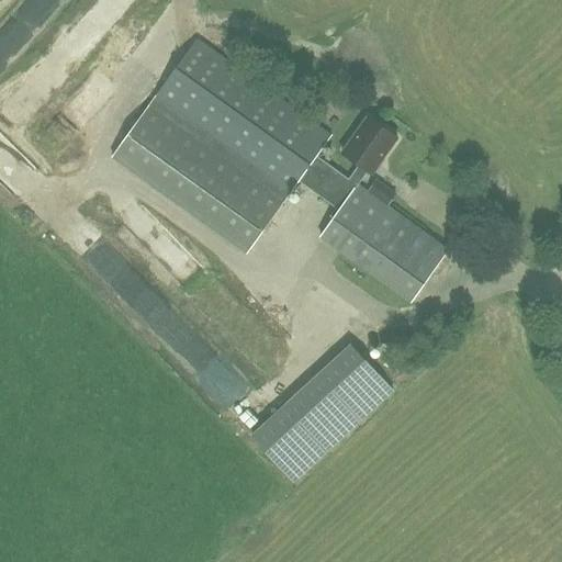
[(316,156),(330,135),(199,40),(113,158),(246,254),(298,181),(316,156)]
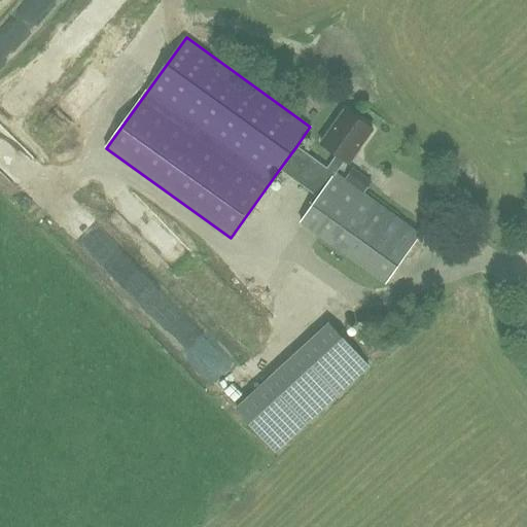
[(54,109),(34,120),(42,135),(62,124),(54,109)]
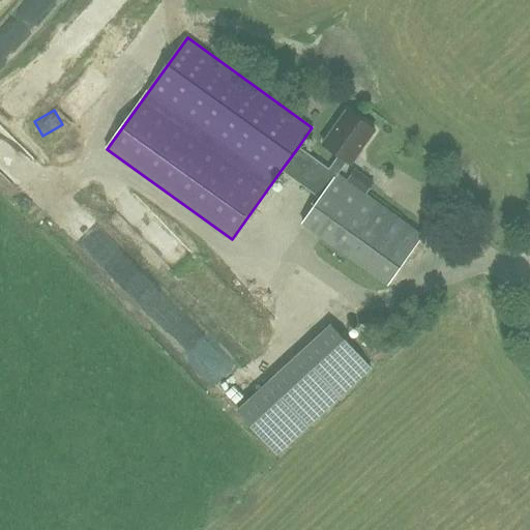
[(328,169),(298,147),(281,171),(319,198),(336,175),(347,162),(350,164),(375,130),(347,111),(322,144),(339,155),(328,169)]
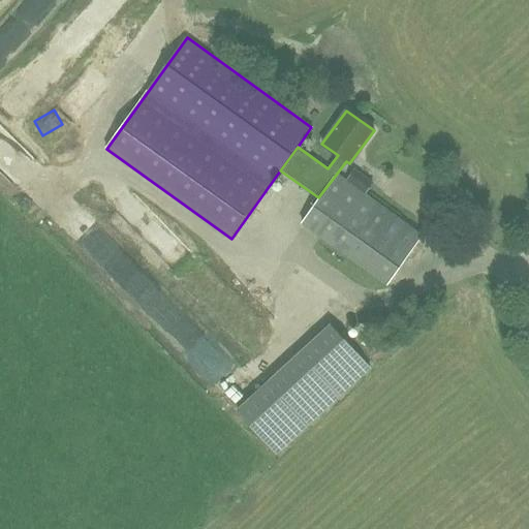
[(422,236),(336,175),(318,197),(301,222),(386,283),(422,236)]
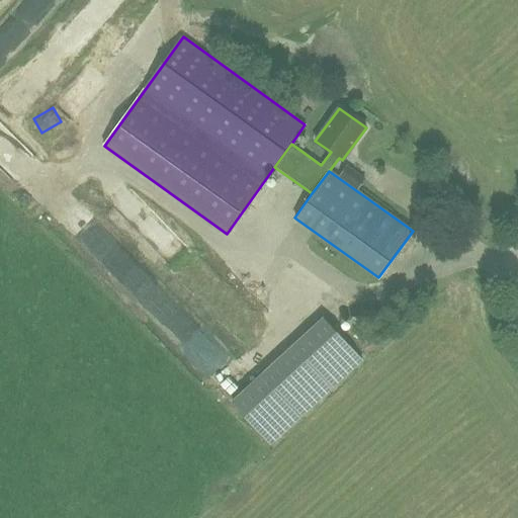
[(162,237),(175,221),(123,178),(110,194),(162,237)]
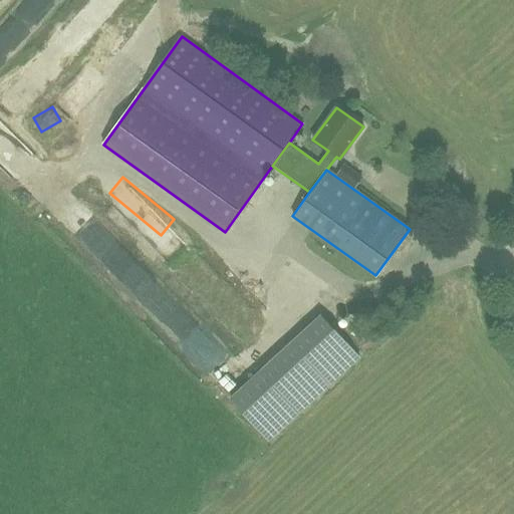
[(168,255),(202,291),(218,276),(184,240),(168,255)]
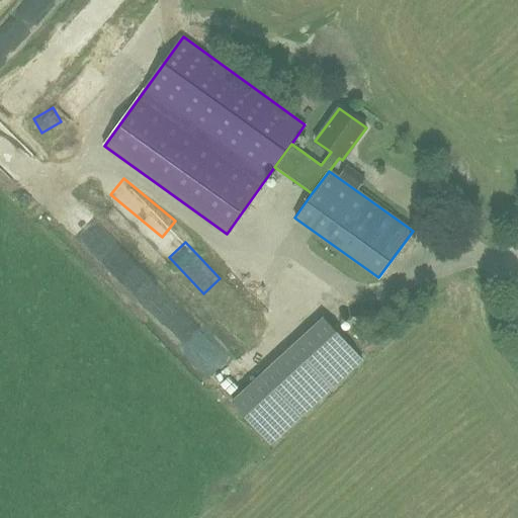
[(229,380),(245,363),(165,286),(149,304),(229,380)]
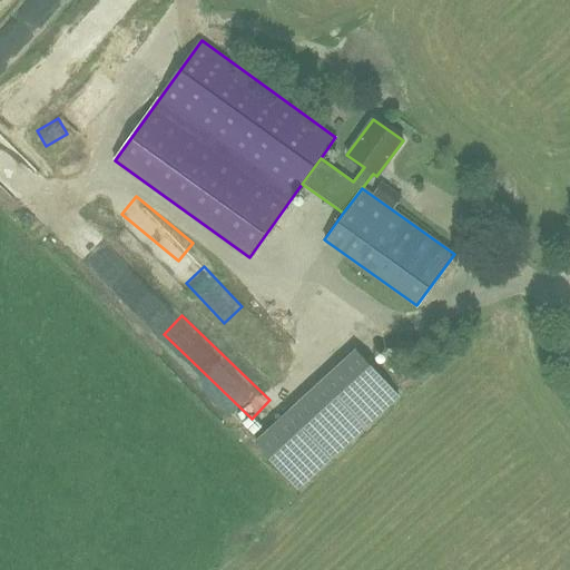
[(399,396),(356,351),(256,443),(297,489),(399,396)]
